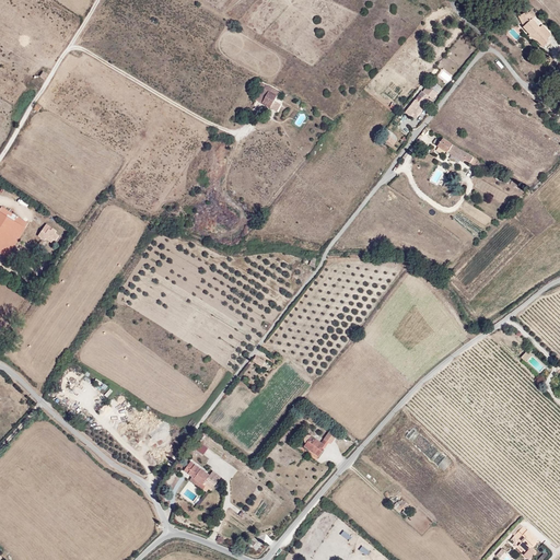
[(546,37),(550,33),(541,24),(539,26),(532,19),(533,18),(527,11),(515,16),(518,23),(521,21),(525,24),(521,28),(527,34),(528,33),(532,35),(540,44),(543,42),(546,45),(549,41),(546,37)]
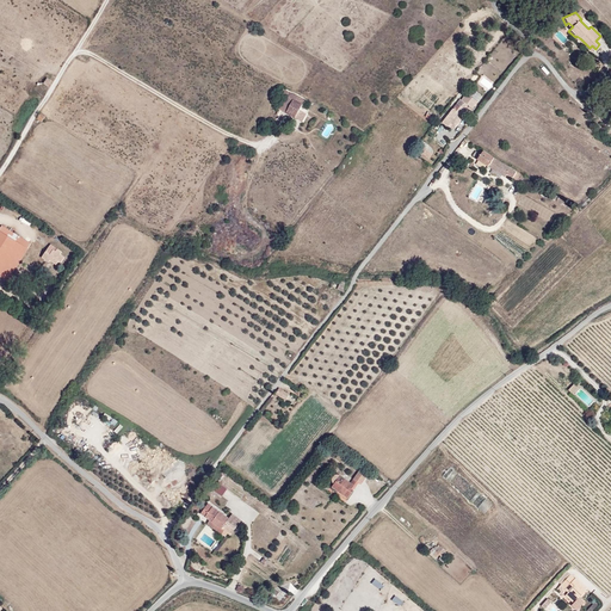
[(477,82),(488,90),(494,82),(482,75),(477,82)]
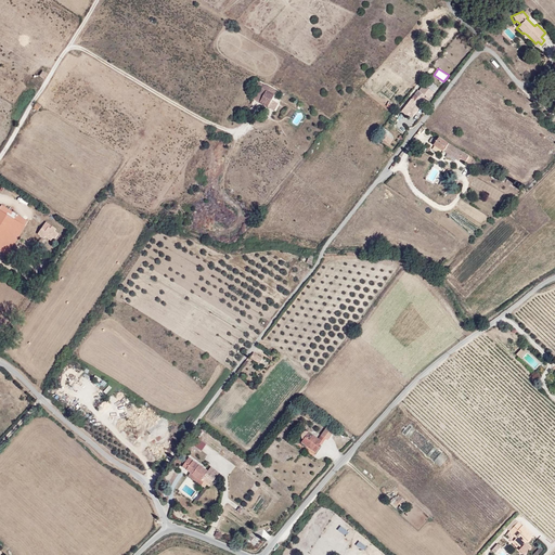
[(423,85),(433,92),(437,87),(426,79),(423,85)]
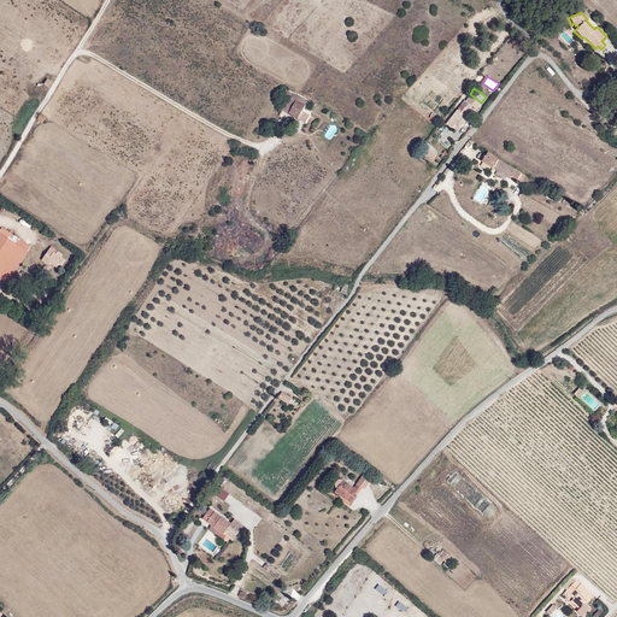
[(311,109),(304,104),(307,99),(297,93),(291,93),(288,95),(294,99),(289,109),(287,107),(286,111),(304,122),(311,109)]
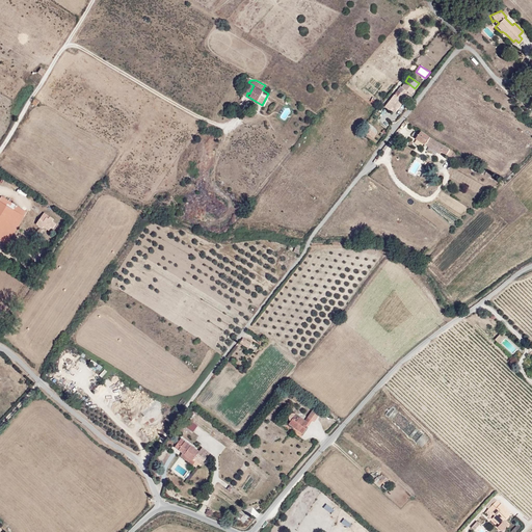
[(392,108),(393,109),(395,110),(402,102),(400,100),(406,91),(410,95),(415,88),(405,81),(400,86),(399,86),(383,106),(389,111),(392,108)]
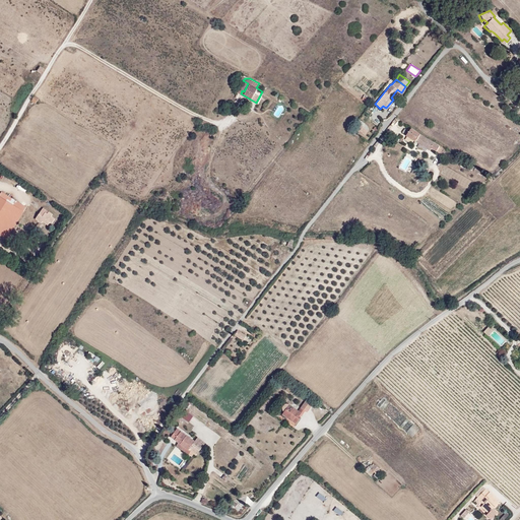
[(244,91),(248,83),(243,80),(236,91),(241,93),(242,90),(244,91)]
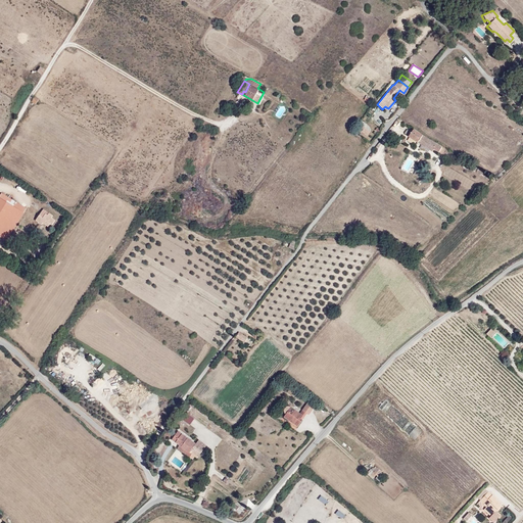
[(440,146),(412,128),(408,134),(431,150),(432,149),(437,151),(440,146)]
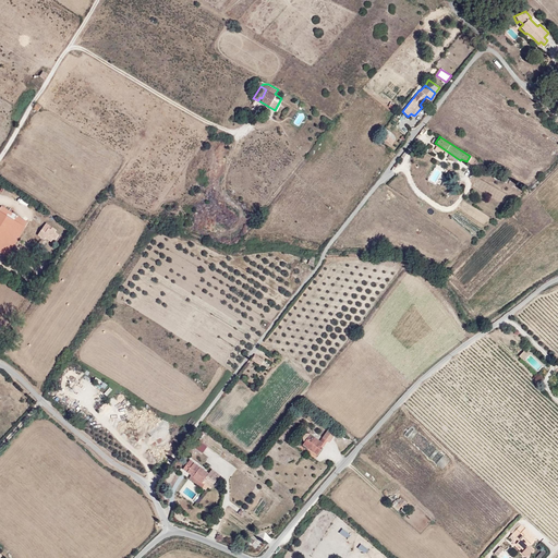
[(477,165),(481,160),(473,156),(470,161),(475,165),(476,164),(477,165)]
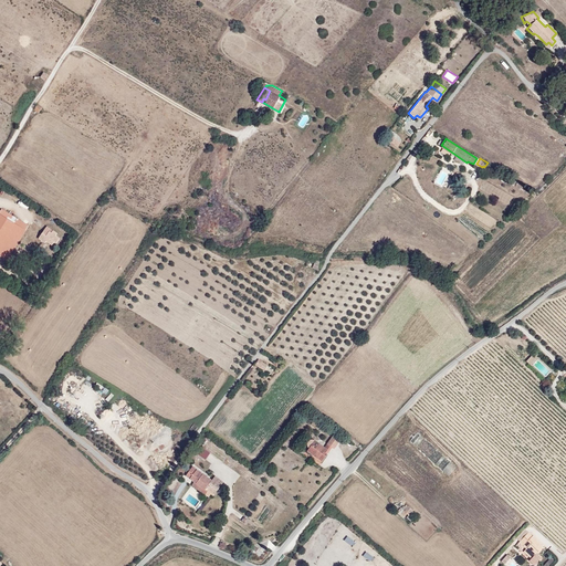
[(29,226),(0,208),(0,257),(7,261),(29,226)]
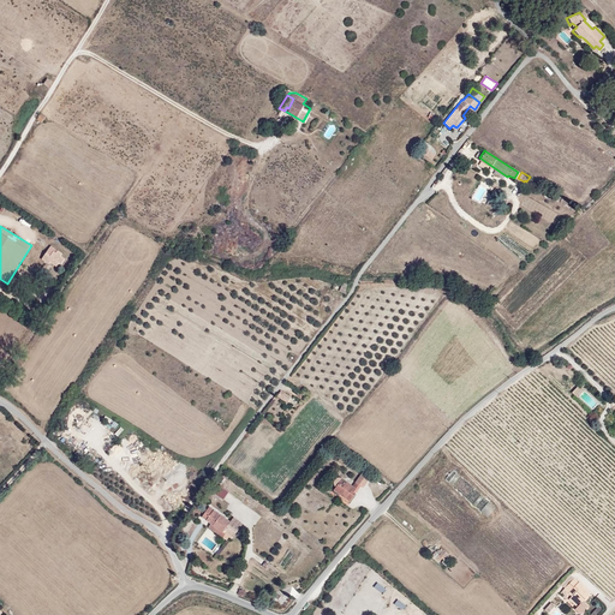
[(45,252),(41,258),(48,263),(48,262),(55,266),(58,262),(60,263),(64,258),(59,255),(60,252),(57,250),(55,252),(53,251),(49,256),(45,252)]
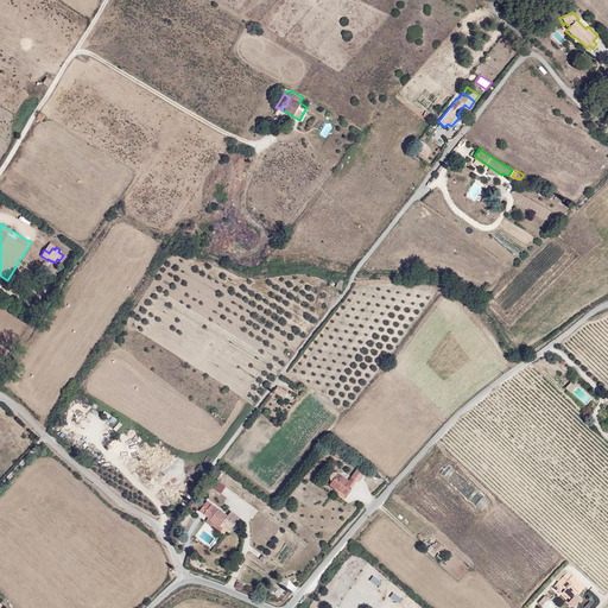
[(574,381),(565,390),(569,393),(577,385),(574,381)]
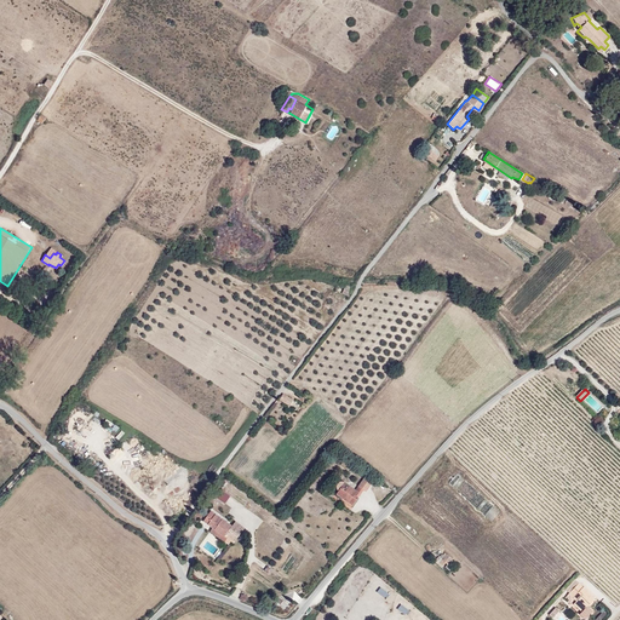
[(287,402),(291,397),(283,392),(280,397),(287,402)]
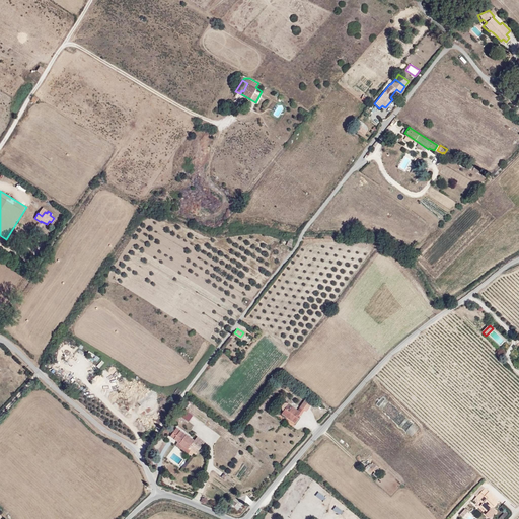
[(292,385),(286,379),(281,384),(287,390),(292,385)]
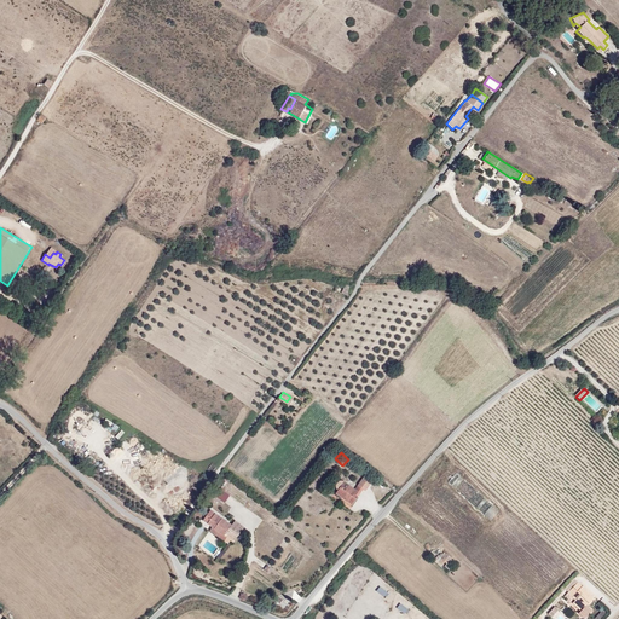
[(210,472),(217,464),(212,461),(206,468),(210,472)]
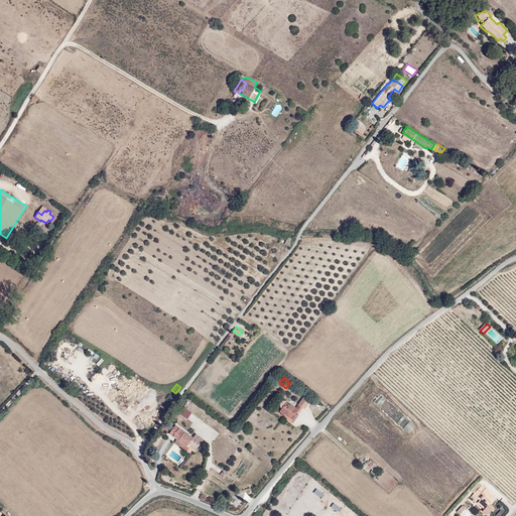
[(182,405),(187,399),(183,395),(178,402),(182,405)]
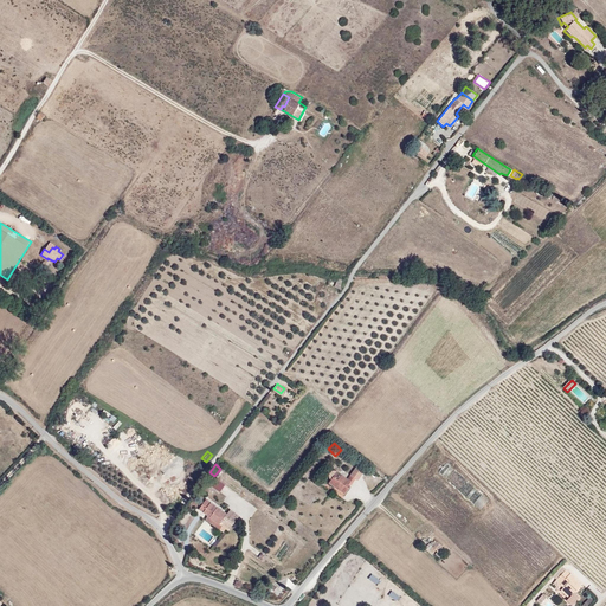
[(352,483),(359,475),(352,468),(345,476),(352,483)]
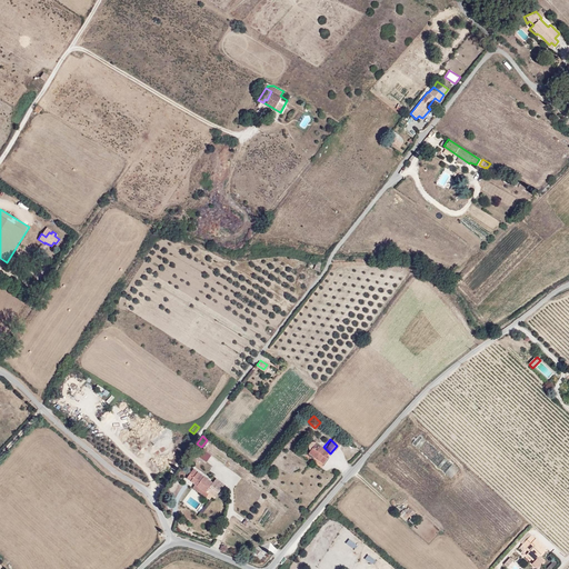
[(322,456),(325,453),(312,442),(311,441),(307,442),(305,443),(305,446),(305,449),(320,463),(326,458),(322,456)]
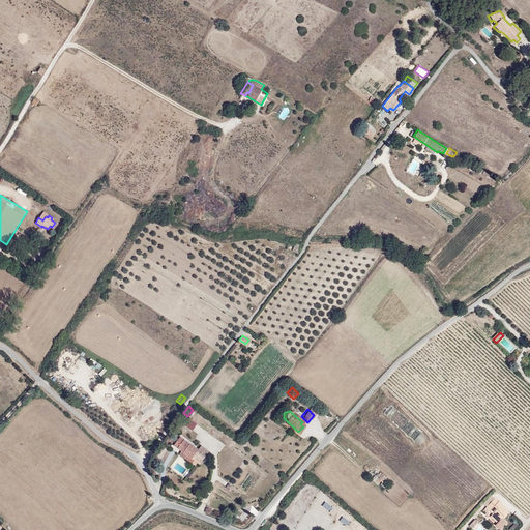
[(192,430),(197,423),(190,419),(185,425),(192,430)]
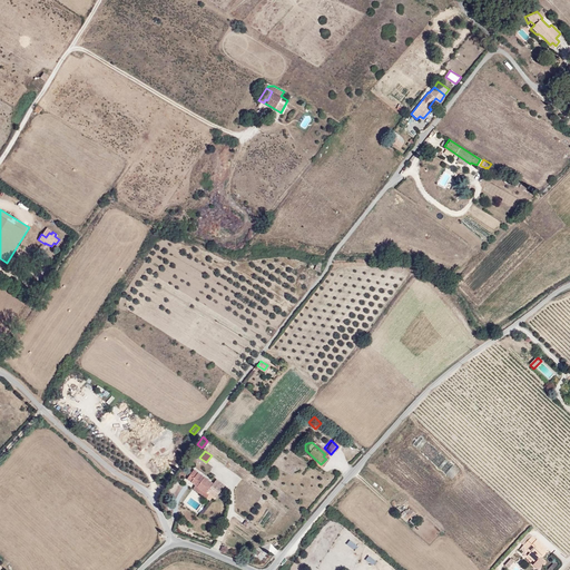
[(209,485),(212,482),(194,468),(185,478),(204,492),(209,485)]
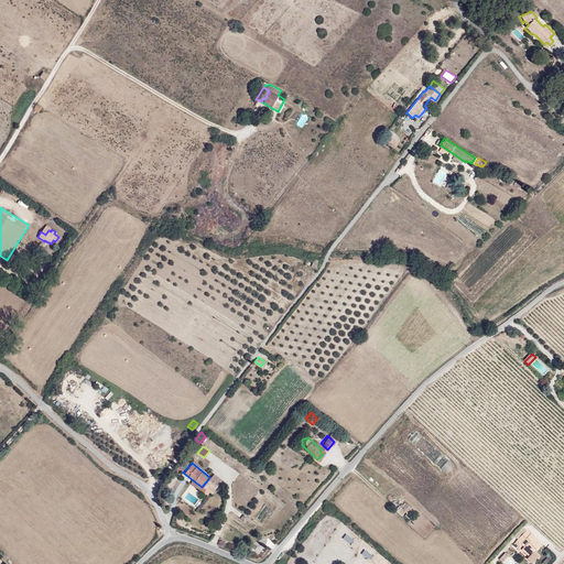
[(207,480),(202,487),(192,479),(190,481),(203,491),(209,483),(207,480)]
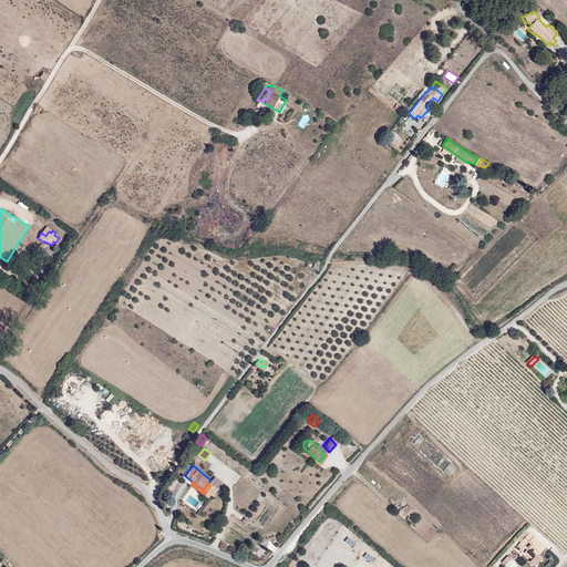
[(542,559),(537,555),(545,547),(534,536),(533,537),(528,534),(524,538),(527,543),(525,545),(528,548),(525,550),(524,553),(532,560),(531,563),(535,566),(542,559)]
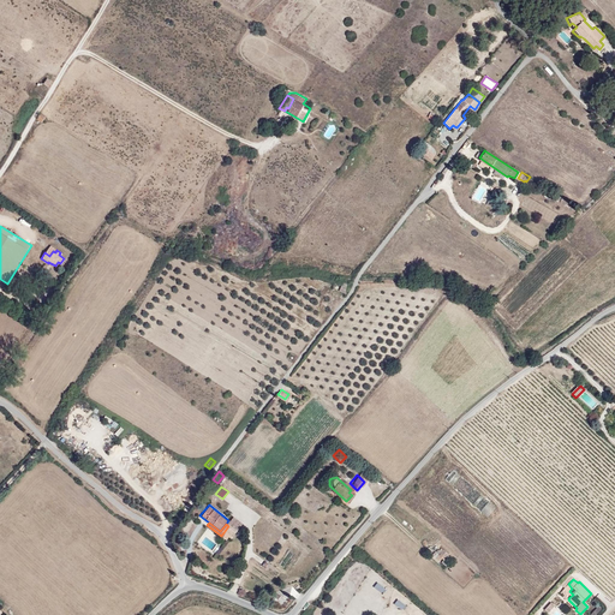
[(562,590),(569,597),(573,595),(569,591),(572,589),(568,584),(562,590)]
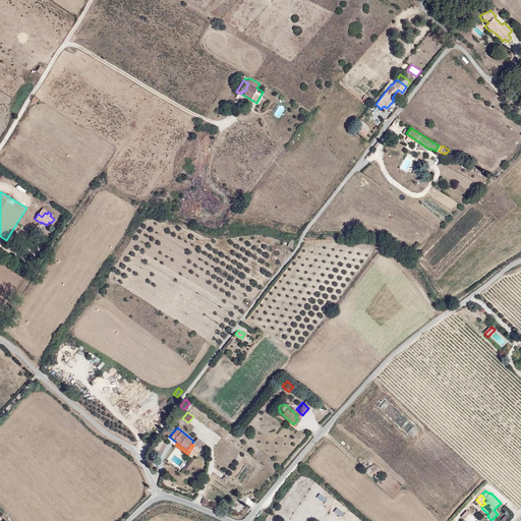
[(467,512),(461,518),(464,520),(470,515),(467,512)]
